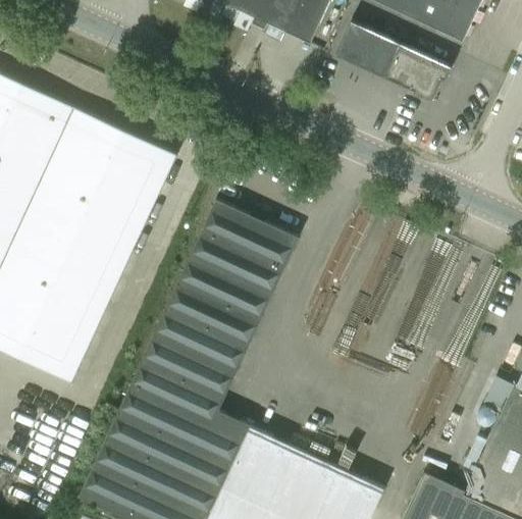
[(212,0),(213,0),(310,45),(330,0),(212,0)]
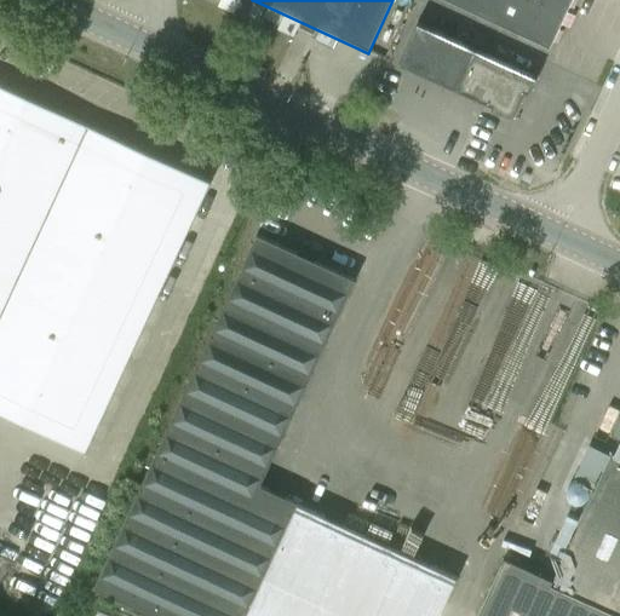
[(437,0),(550,52),(573,0),(437,0)]
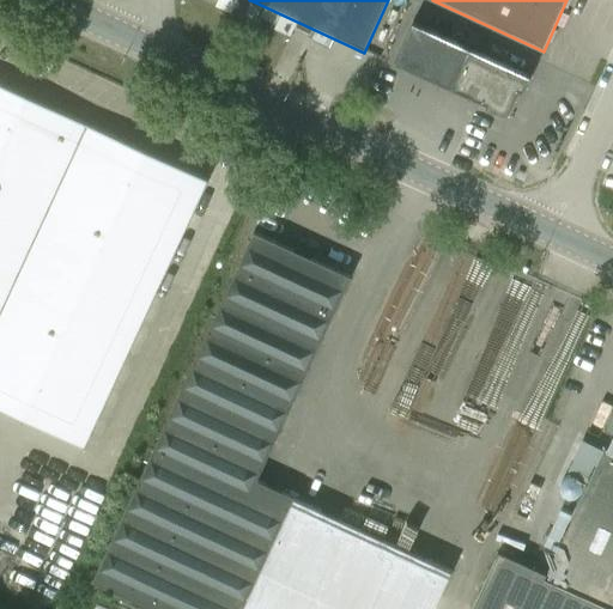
[(530,80),(413,25),(395,65),(485,107),(485,109),(507,119),(519,92),(523,95),(530,80)]
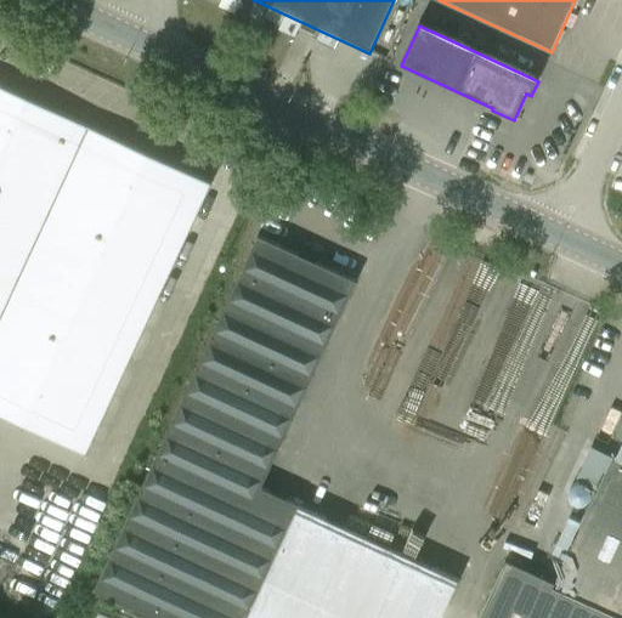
[(487,41),(476,37),(470,47),(482,54),(487,41)]
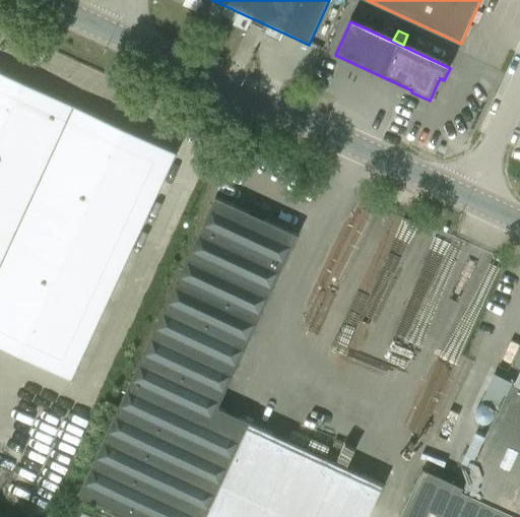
[(175,154),(0,73),(0,348),(70,381),(175,154)]
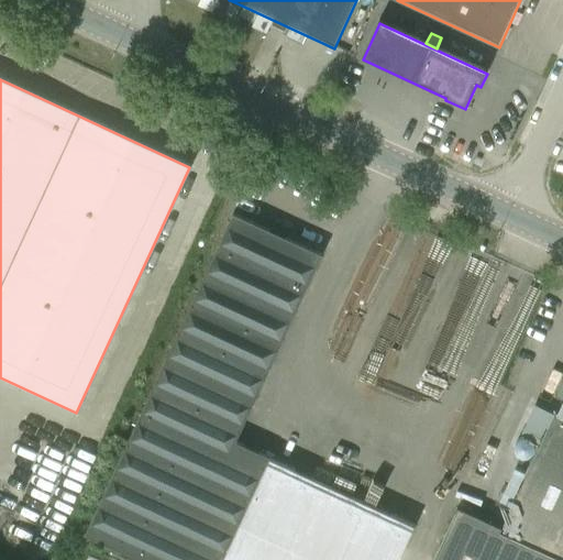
[(268,237),(269,233),(233,217),(87,536),(136,559),(399,559),(415,528),(269,460),(235,445),(321,257),(285,240),(284,243),(268,237)]
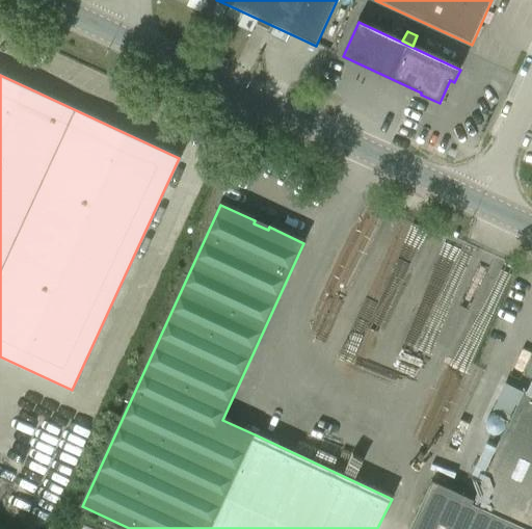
[(531,528),(531,395),(525,392),(473,505),(430,485),(409,528),(531,528)]
